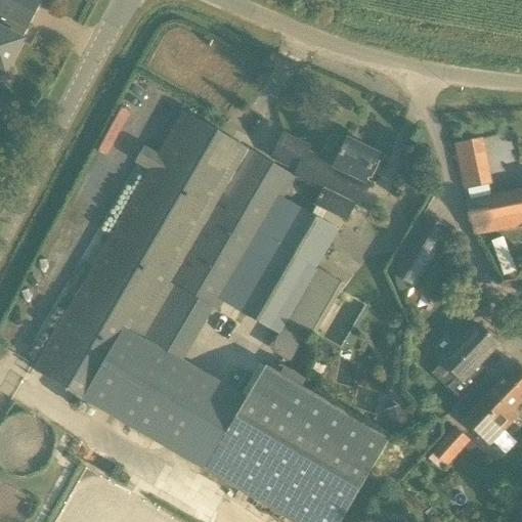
[(0,70),(3,72),(40,0),(0,0),(0,70)]
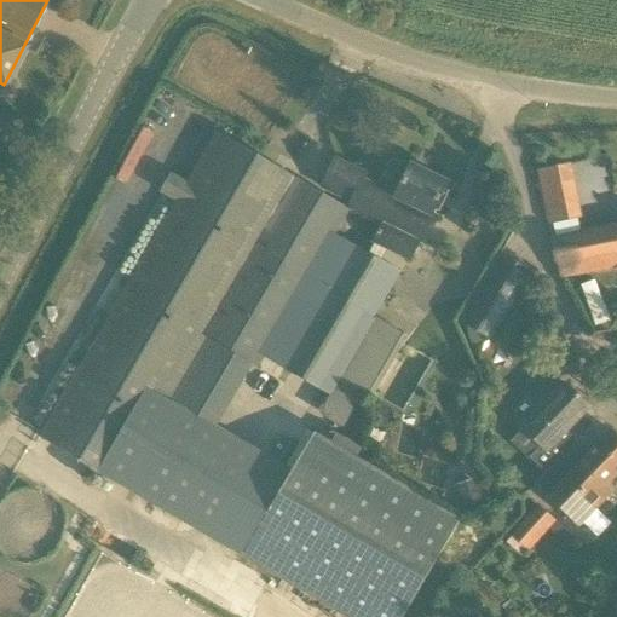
[(254,367),(261,355),(332,232),(346,208),(294,177),(214,131),(36,436),(347,616),(398,616),(459,515),(313,431),(290,470),(167,398),(203,336),(254,367)]
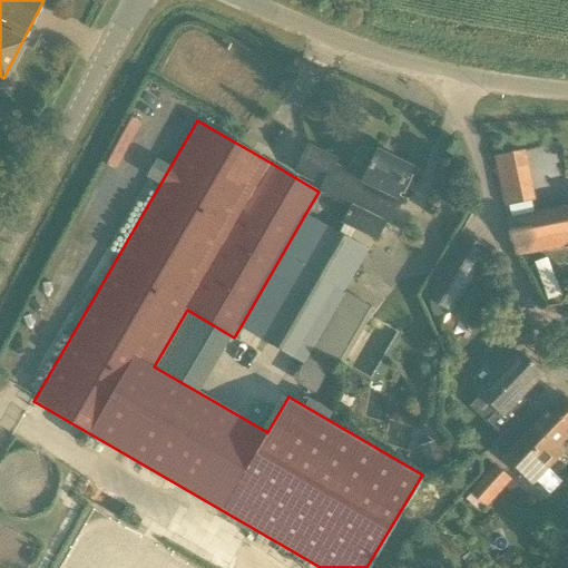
[(375,237),(383,221),(388,223),(400,197),(395,195),(398,191),(402,193),(411,175),(407,172),(409,166),(376,150),(362,178),(332,164),(334,158),(306,145),(294,170),(321,184),(319,189),(350,205),(342,221),(375,237)]
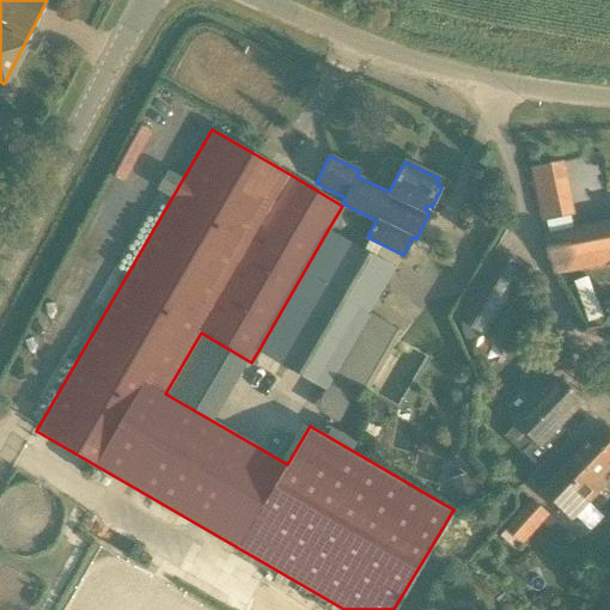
[(557,163),(530,168),(541,219),(568,213),(557,163)]
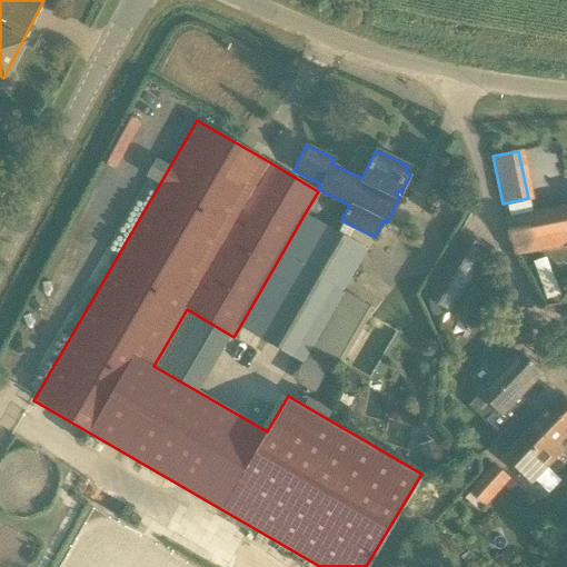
[(469,179),(461,182),(466,195),(474,192),(469,179)]
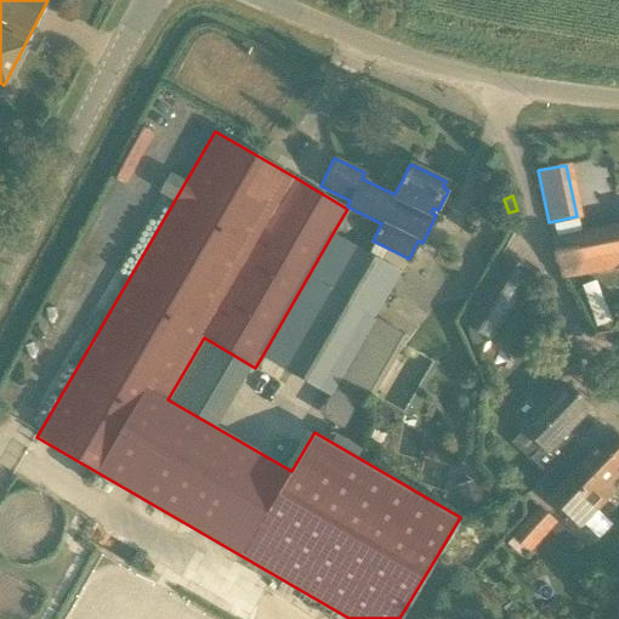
[(618,222),(551,237),(560,276),(618,263),(618,222)]
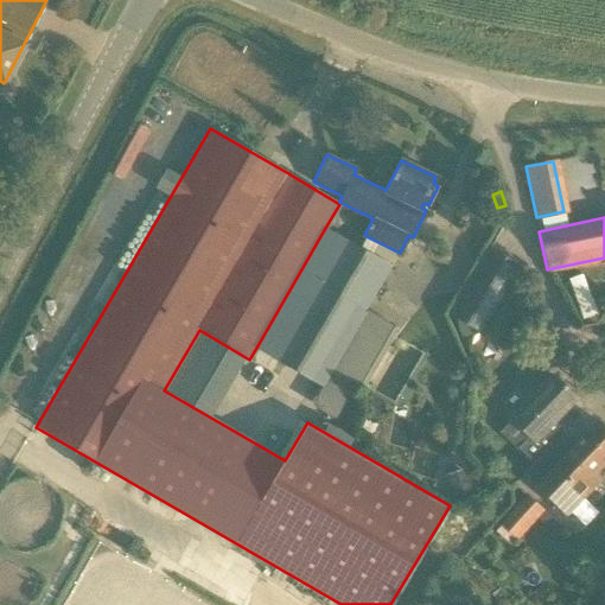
[(325,228),(256,348),(320,387),(322,386),(365,311),(390,267),(325,228)]
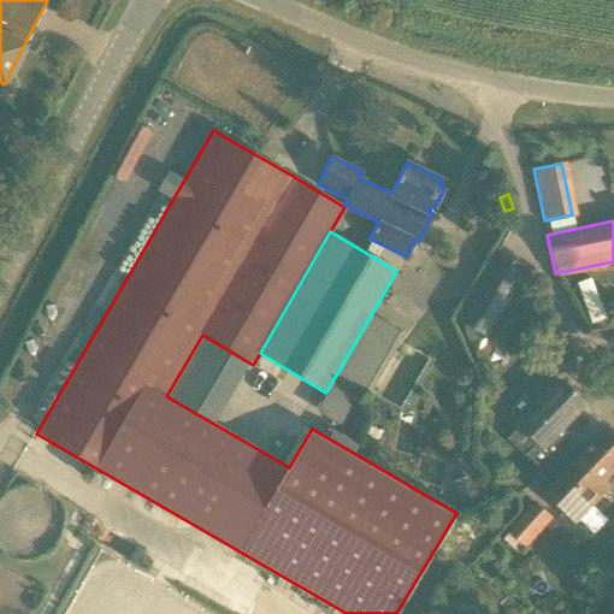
[(527,271),(495,252),(455,318),(489,337),(527,271)]
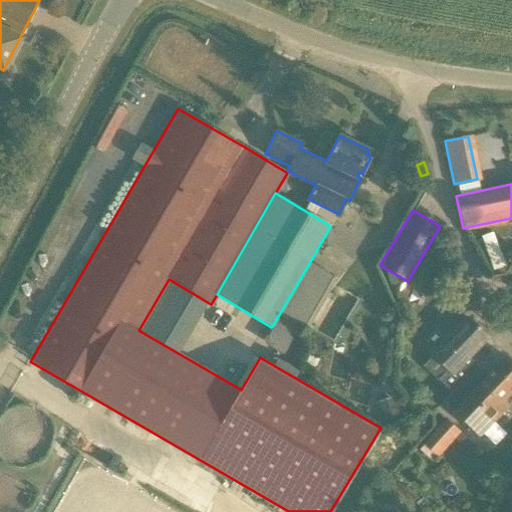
[(468,356),(487,336),(468,317),(423,363),(450,391),(476,363),(468,356)]
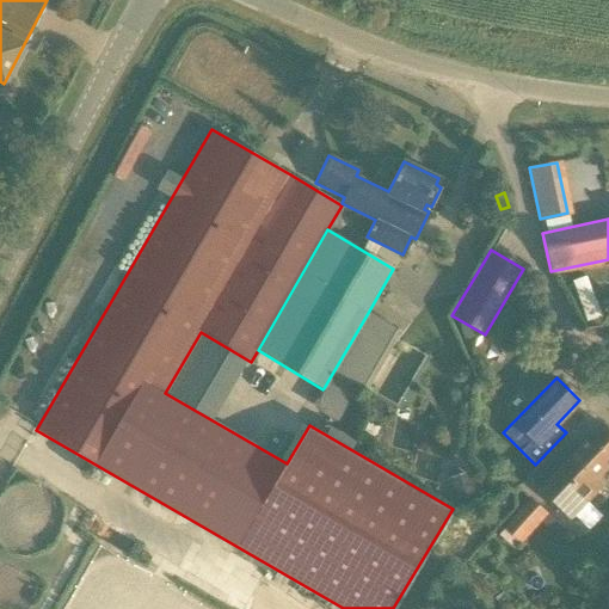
[(561,466),(548,454),(527,477),(564,511),(595,479),(608,463),(608,431),(601,423),(570,455),(571,455),(561,466)]
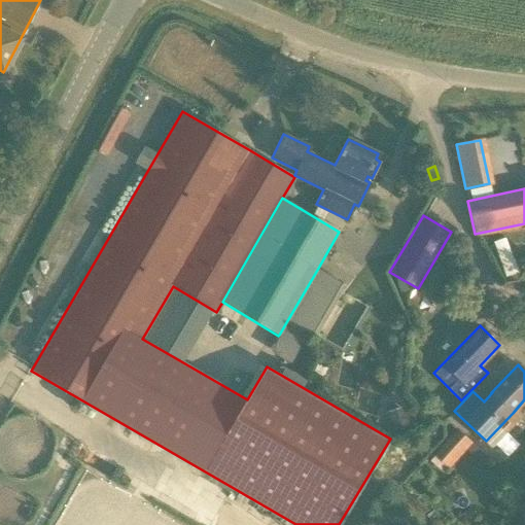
[(390,410),(395,427),(412,423),(407,405),(390,410)]
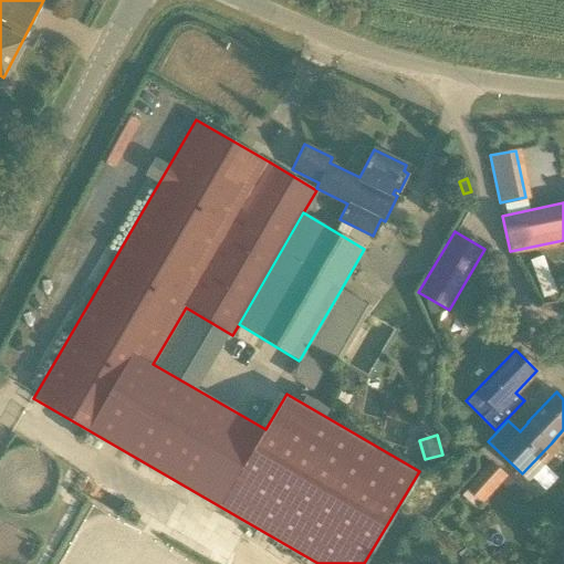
[(480,500),(503,474),(490,462),(467,488),(480,500)]
